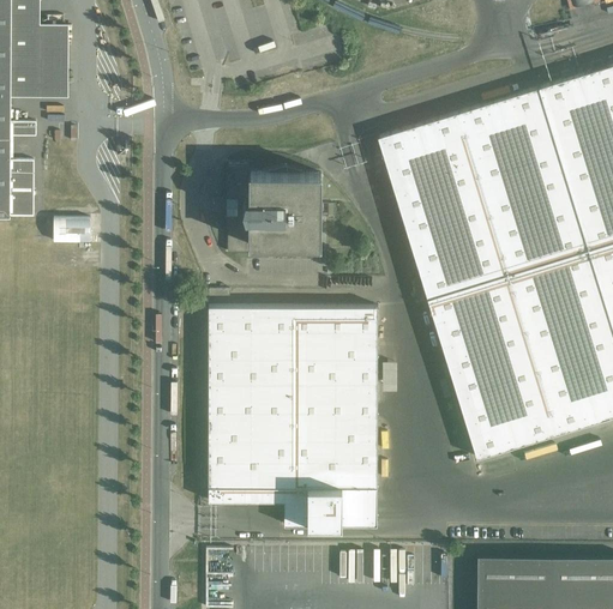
[(0,218),(32,219),(32,163),(10,163),(10,139),(10,125),(11,26),(38,26),(38,0),(0,0),(0,218)]
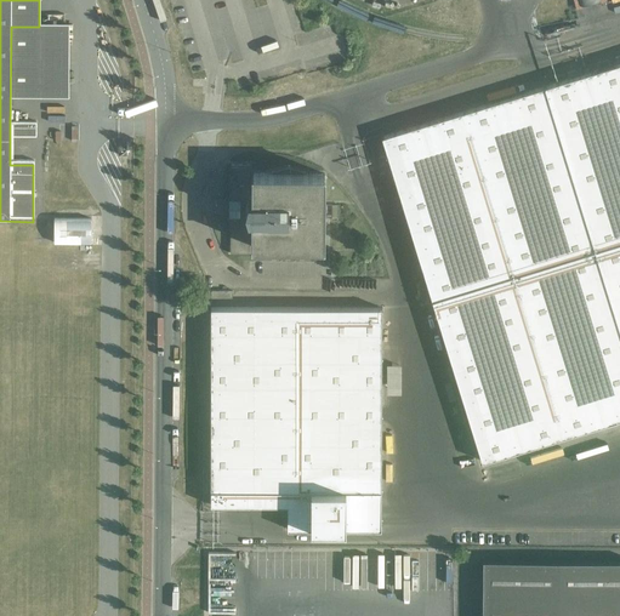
[(619,422),(619,67),(381,141),(481,466),(619,422)]
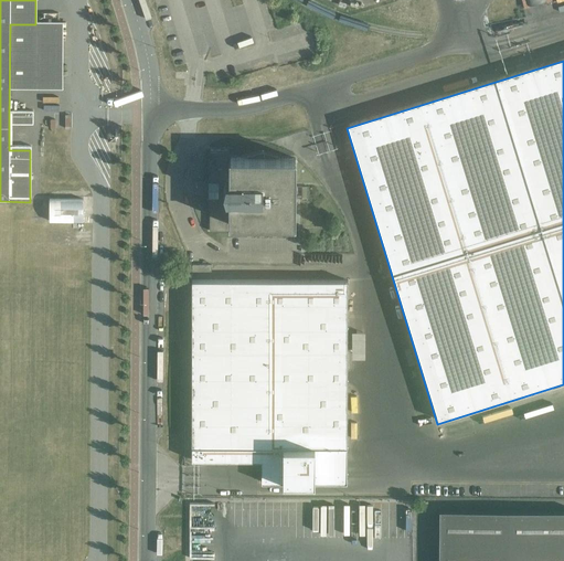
[(529,72),(528,66),(514,70),(517,75),(529,72)]
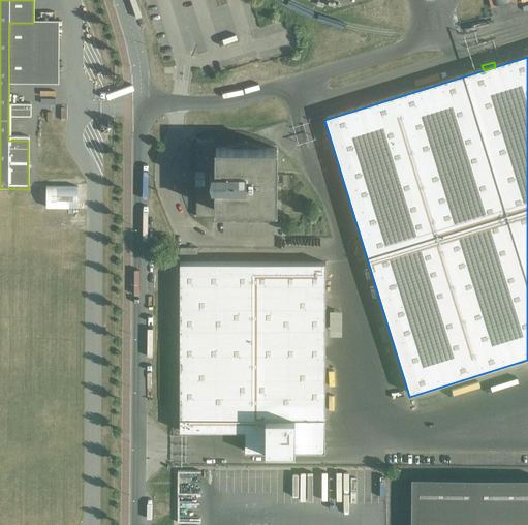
[(30,120),(30,107),(8,107),(8,120),(30,120)]
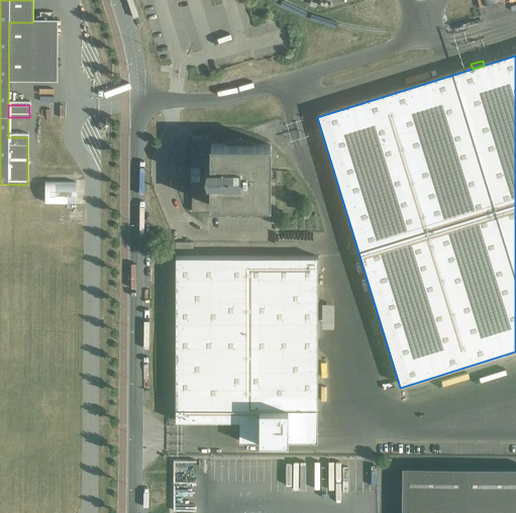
[(269,208),(269,176),(269,148),(253,148),(253,146),(239,143),(224,146),(224,148),(207,147),(207,140),(191,140),(191,171),(199,171),(199,184),(191,184),(191,214),(206,215),(207,207),(224,208),(224,209),(238,213),(253,209),(253,208),(269,208)]
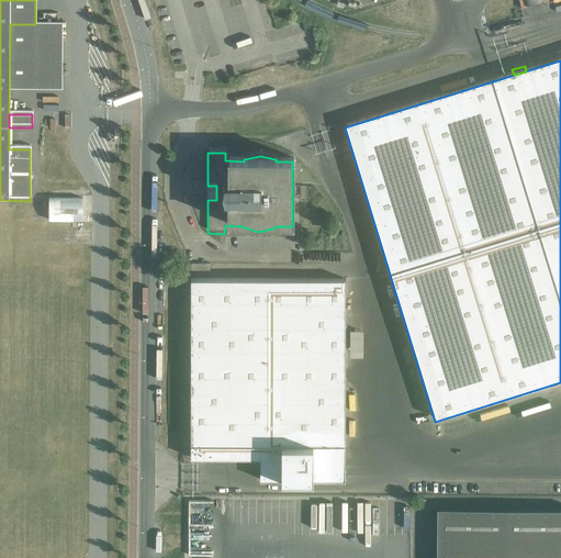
[(81,224),(81,202),(48,202),(48,224),(81,224)]
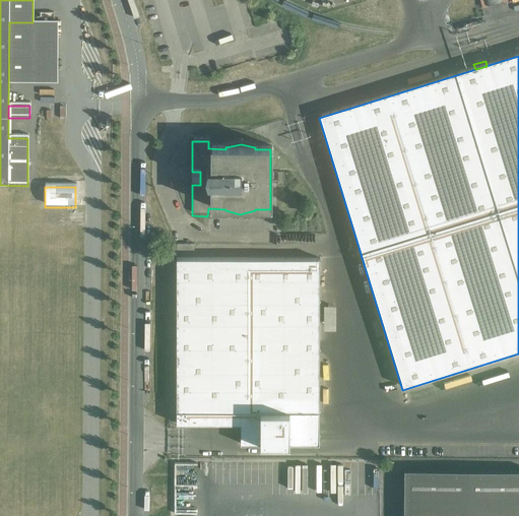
[(318,447),(319,261),(176,261),(176,427),(240,427),(240,447),(318,447)]
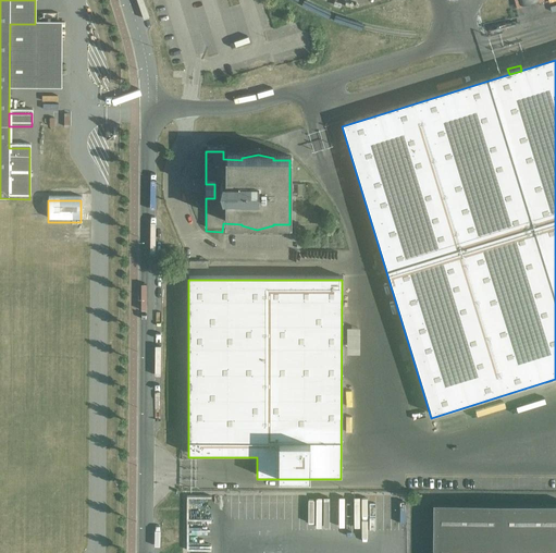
[(555,552),(555,507),(432,507),(431,552),(555,552)]
